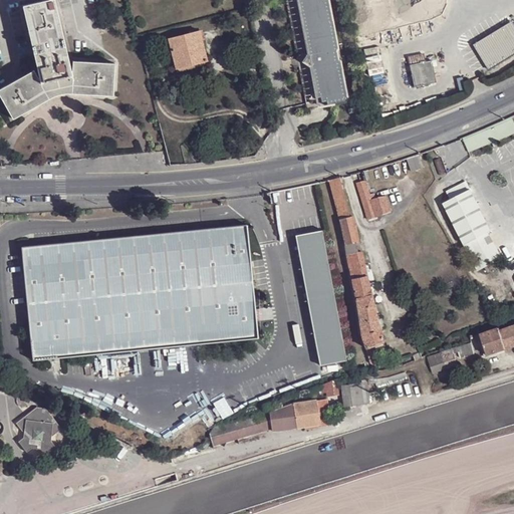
[(56,0),(44,0),(25,4),(42,77),(40,78),(36,69),(11,83),(15,90),(2,97),(14,119),(47,100),(51,97),(60,94),(68,93),(77,94),(114,96),(116,63),(74,61),(73,69),(72,70),(56,0)]
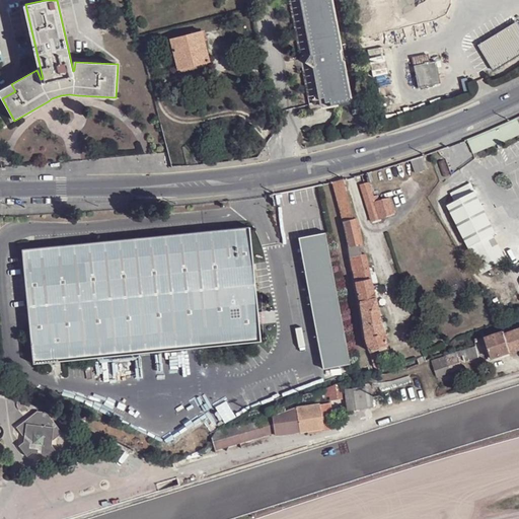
[(288,0),(309,113),(351,104),(352,103),(344,62),(342,60),(341,52),(342,51),(331,0),(288,0)]
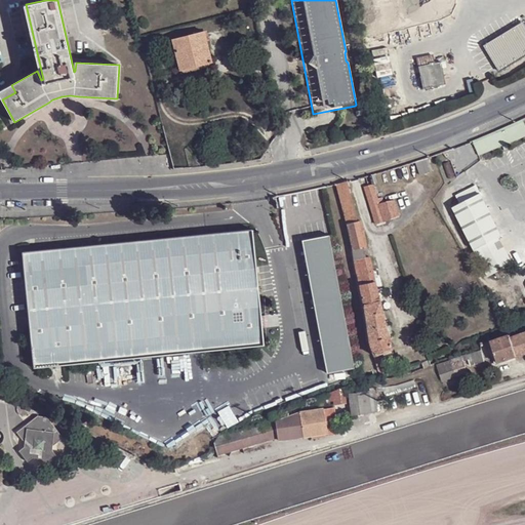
[(524,31),(522,33),(518,28),(484,47),(499,72),(524,57),(524,31)]
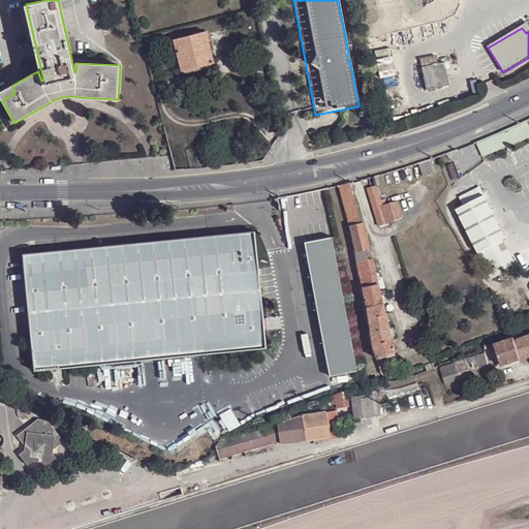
[(208,33),(174,41),(182,72),(216,64),(208,33)]
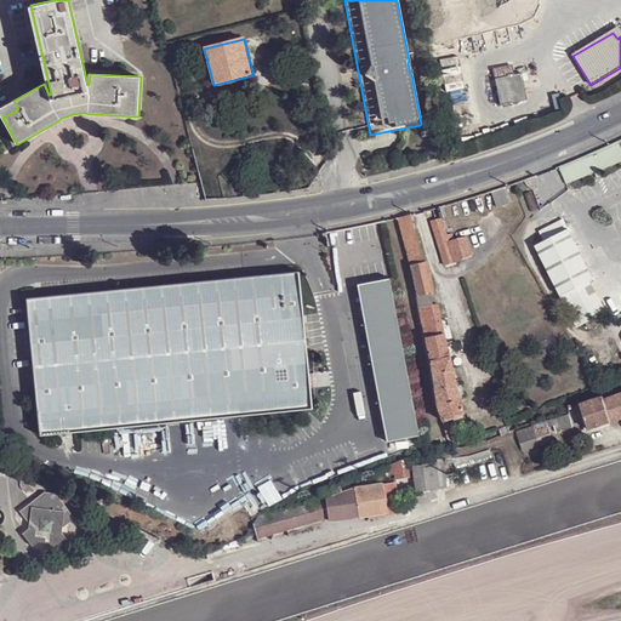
[(508,77),(514,75),(513,67),(494,70),(496,81),(508,79),(508,77)]
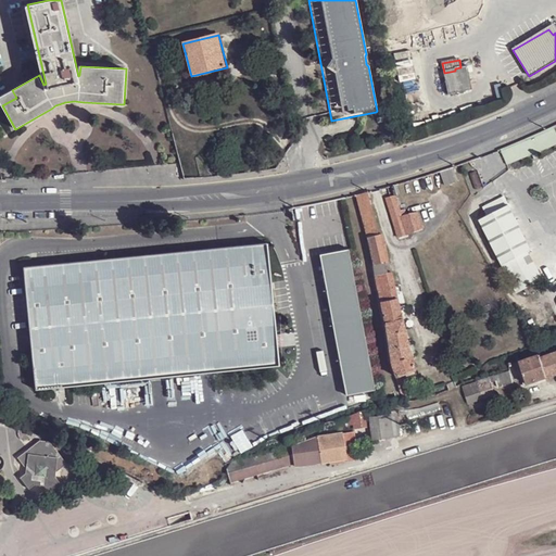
[(455,71),(444,73),(447,96),(472,90),(468,68),(465,68),(462,70),(460,67),(455,68),(455,71)]
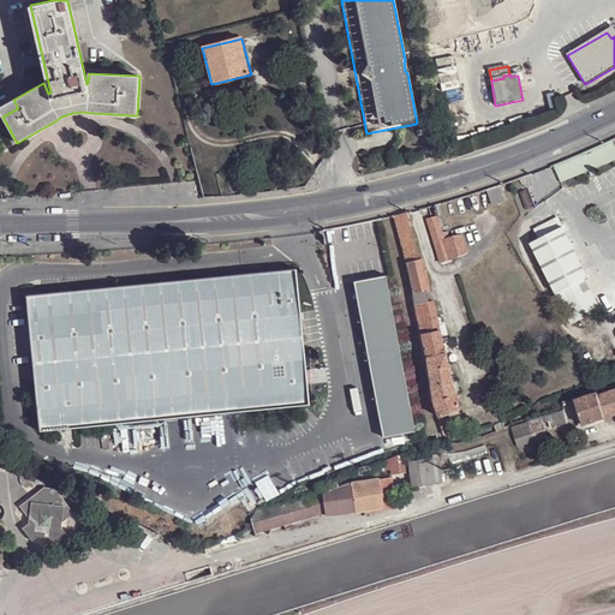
[(18,108),(13,100),(0,106),(0,111),(3,117),(18,108)]
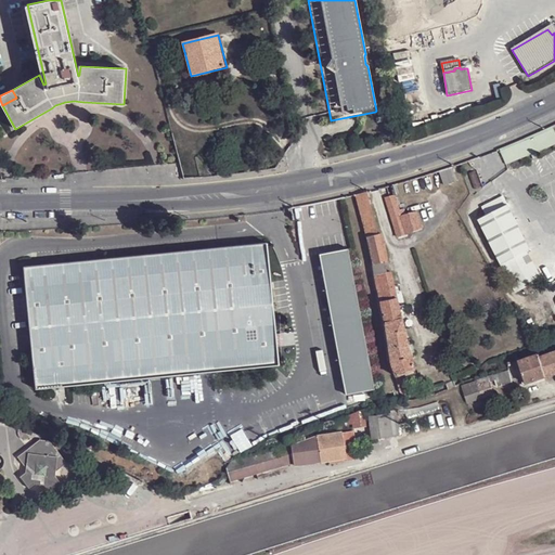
[(554,132),(553,128),(500,151),(506,165),(531,154),(533,159),(539,157),(537,153),(554,144),(554,132)]
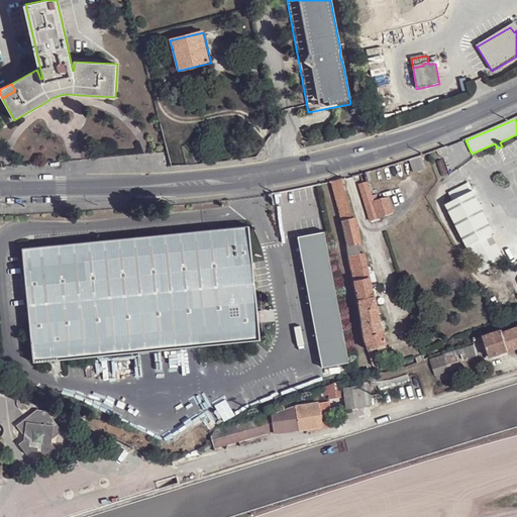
[(181,167),(188,166),(186,157),(180,159),(181,167)]
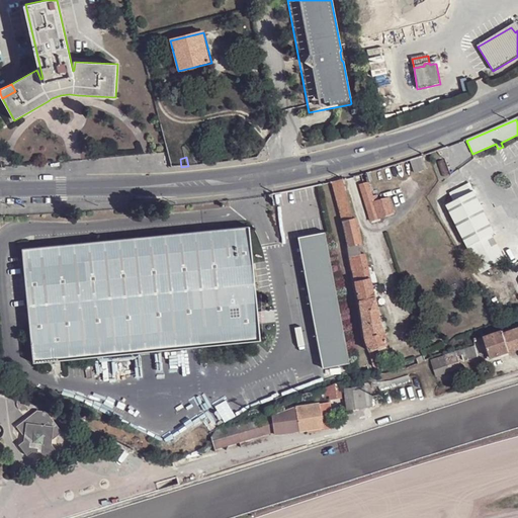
[(423,157),(410,161),(415,173),(427,169),(423,157)]
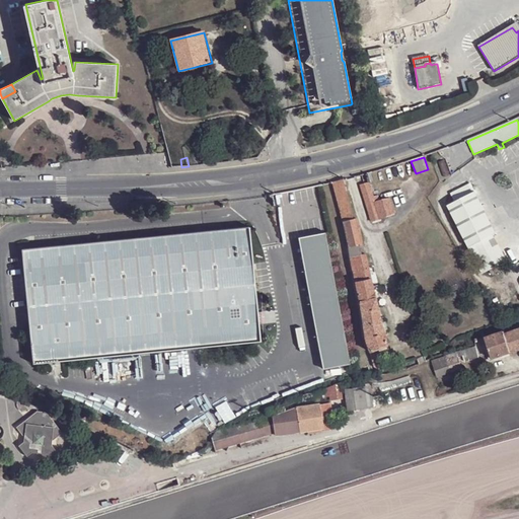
[(343,178),(331,181),(343,223),(355,281),(363,321),(364,338),(369,352),(373,367),(382,370),(376,349),(386,345),(380,324),(373,295),(364,253),(362,243),(361,244),(356,218),(353,219),(343,178)]
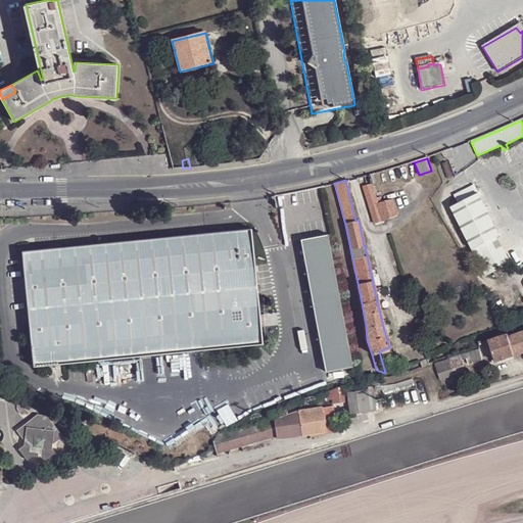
[(372,184),(363,186),(375,224),(384,221),(397,216),(392,200),(381,203),(380,197),(377,198),(372,184)]
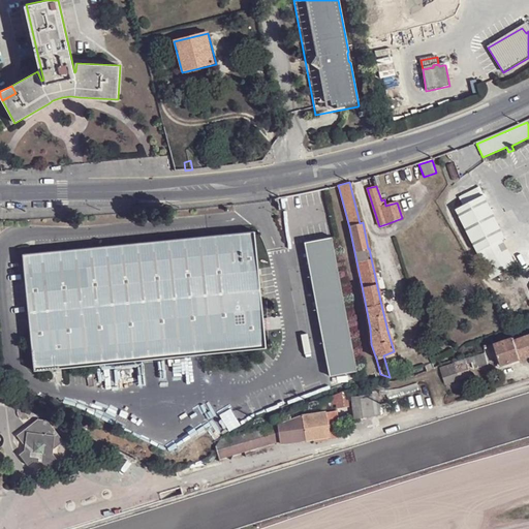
[(464,206),(457,210),(477,252),(491,279),(491,278),(516,265),(502,240),(505,238),(476,188),(460,198),(464,206)]
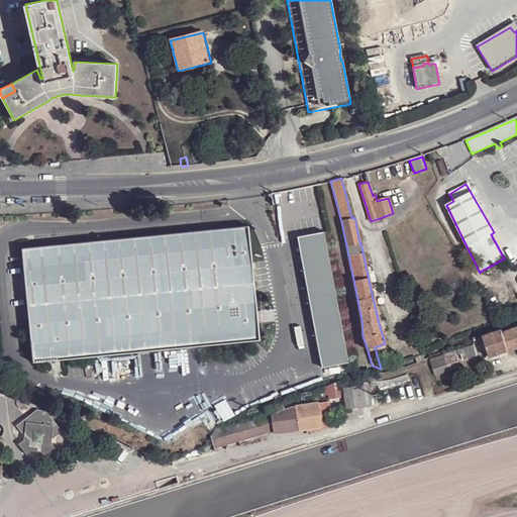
[(260,339),(249,226),(23,247),(34,360),(260,339)]
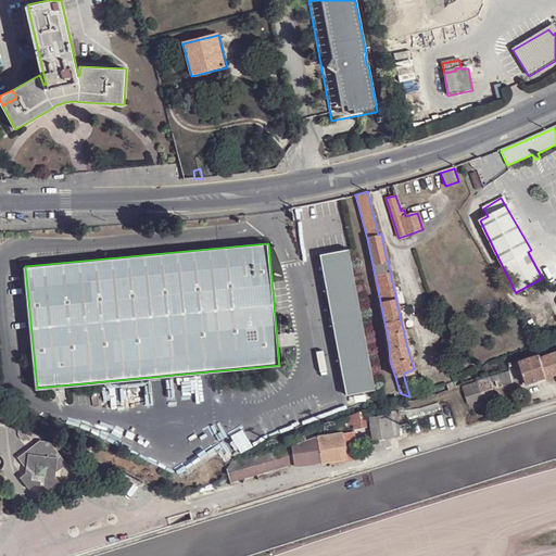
[(351,250),(321,255),(348,396),(377,390),(351,250)]
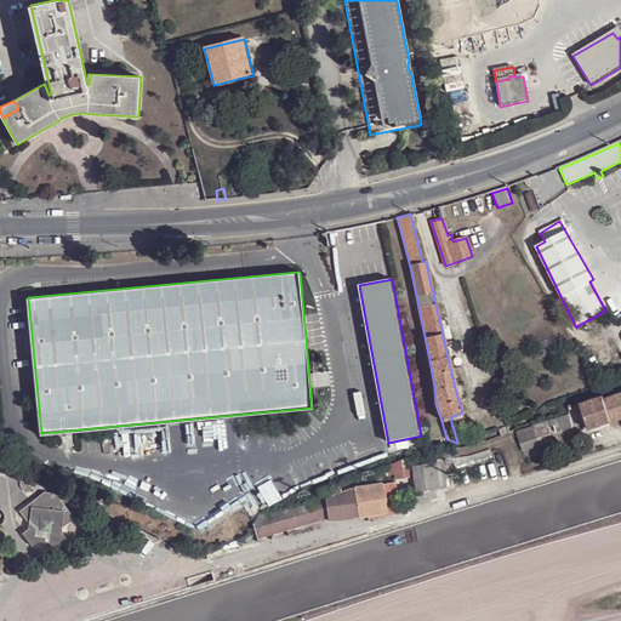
[(620,305),(605,312),(609,320),(620,314),(620,305)]
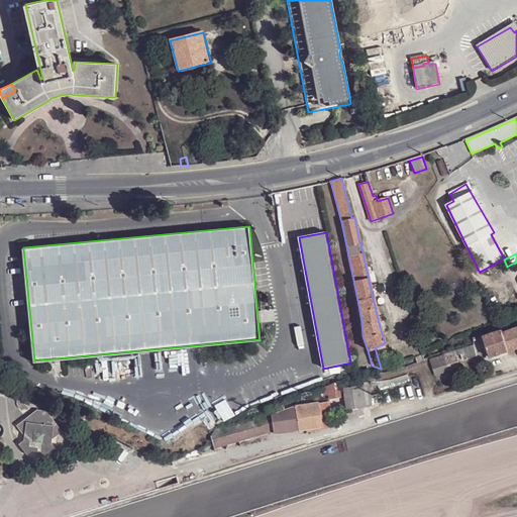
[(412,279),(406,281),(412,299),(417,297),(412,279)]
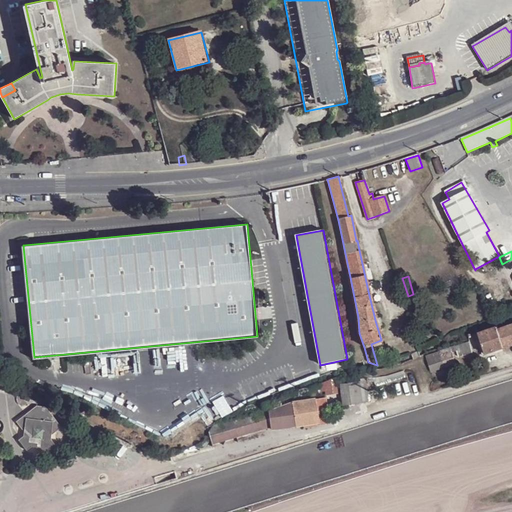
[(433,312),(426,316),(430,325),(437,322),(433,312)]
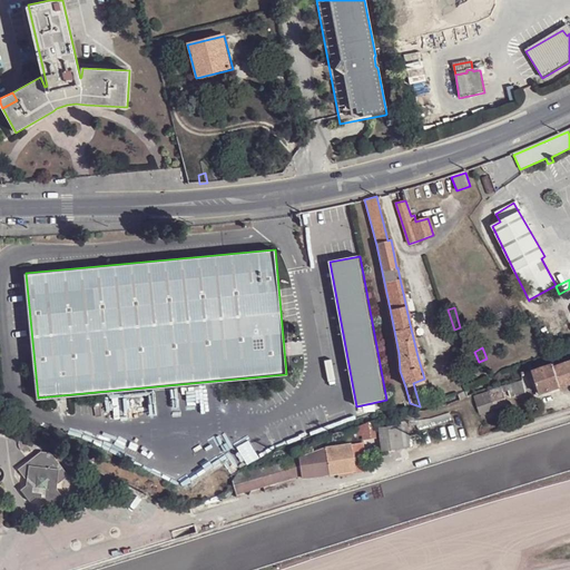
[(569,362),(554,367),(560,387),(569,384),(569,362)]
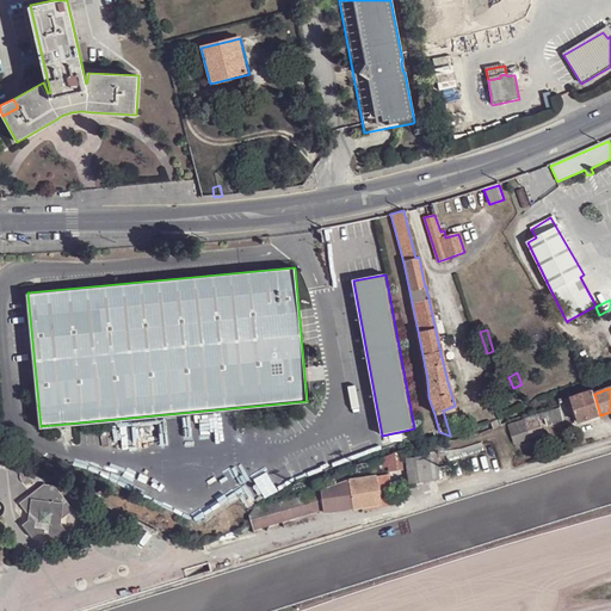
[(592,392),(569,399),(578,423),(600,415),(594,394),(592,392)]
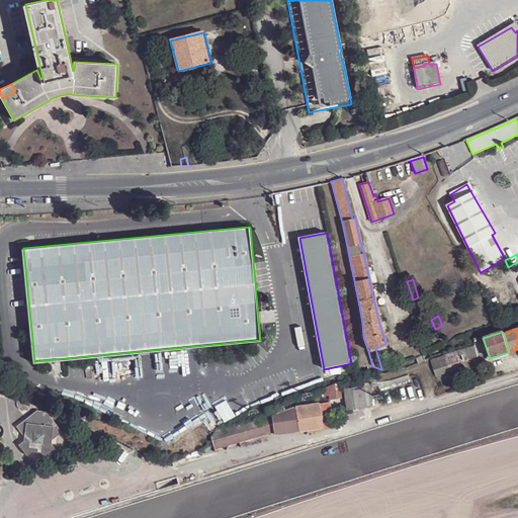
[(473,347),(460,352),(461,356),(462,361),(477,356),(473,347)]
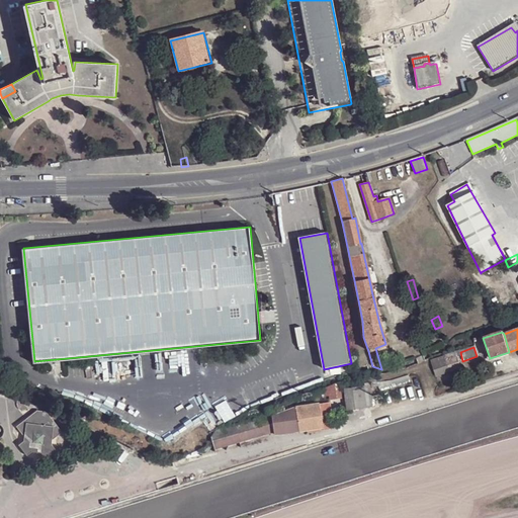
[(454,352),(444,355),(446,360),(456,357),(454,353),(454,352)]
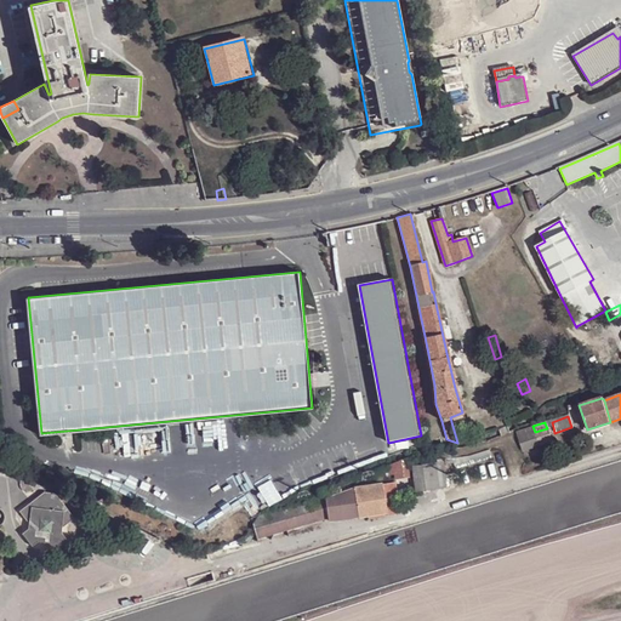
[(533,423),(516,428),(522,451),(540,446),(535,432),(533,426),(533,423)]
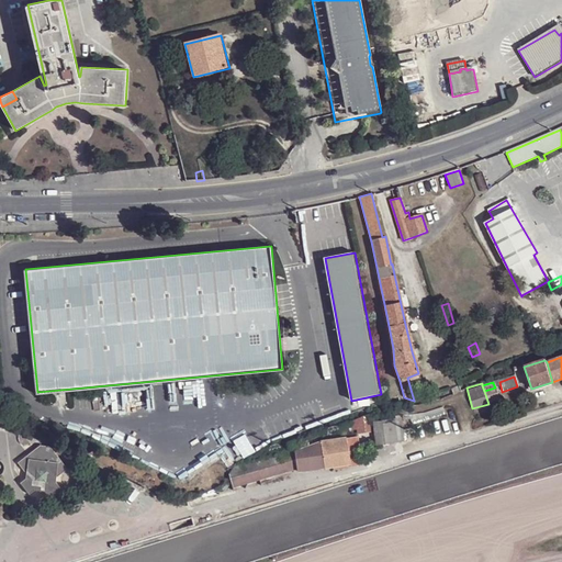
[(495,388),(484,391),(489,404),(499,400),(495,389),(495,388)]
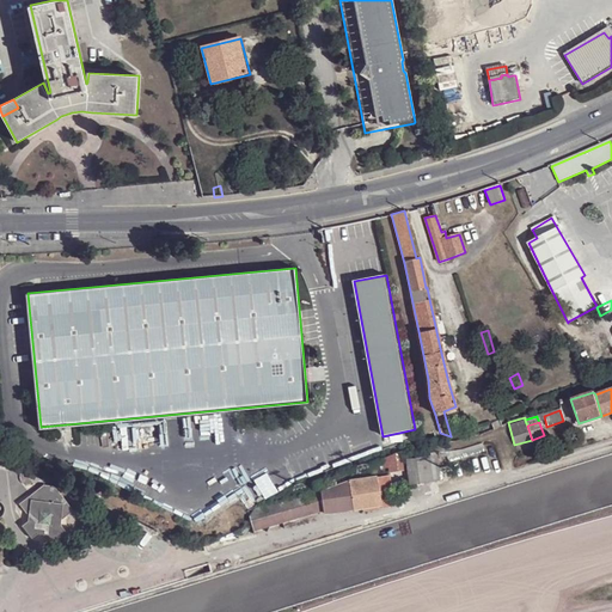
[(483,451),(481,444),(450,452),(452,461),(483,451)]
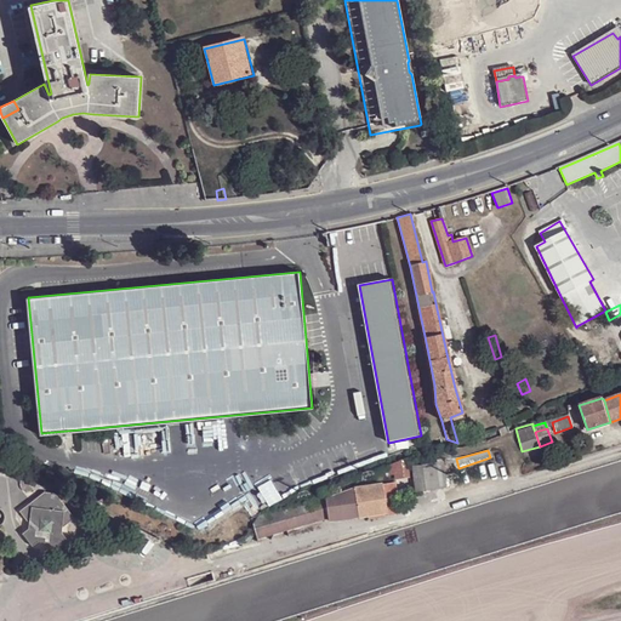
[(445,489),(440,457),(436,457),(437,463),(411,466),(415,493),(445,489)]
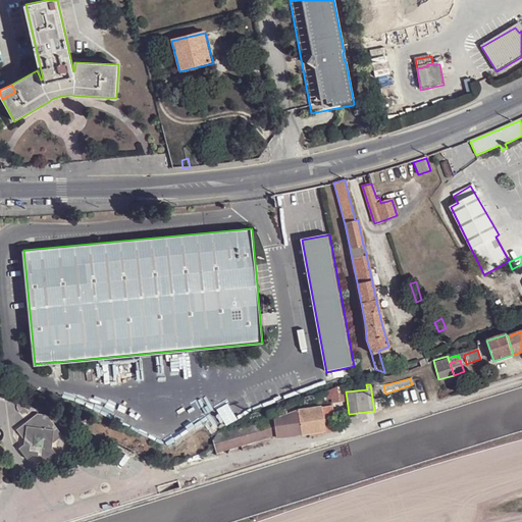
[(343,386),(332,390),(333,398),(334,403),(346,401),(343,386)]
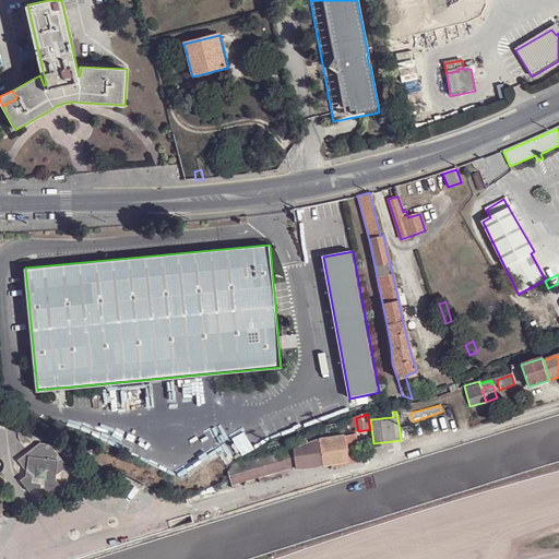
[(43,431),(26,426),(25,431),(42,436),(43,431)]
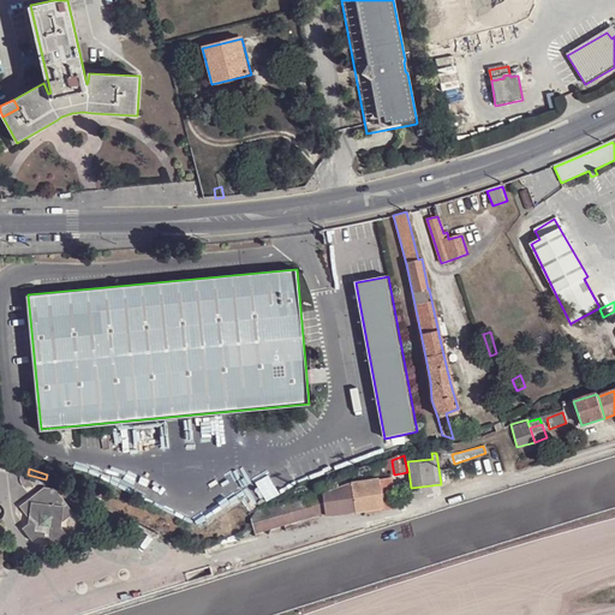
[(326,513),(327,515),(364,509),(365,514),(395,509),(392,488),(393,487),(392,478),(350,484),(329,493),(323,495),(326,513)]
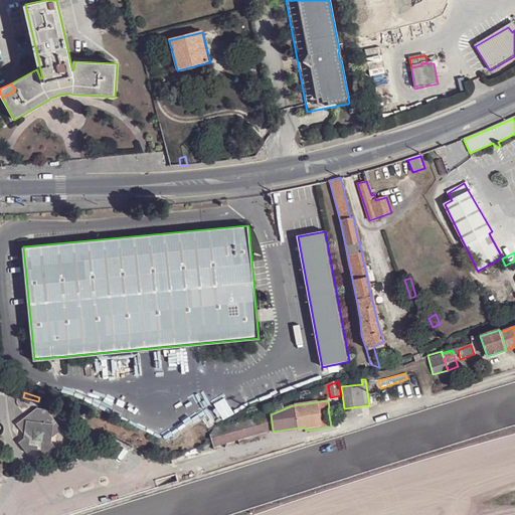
[(214,447),(273,430),(271,414),(276,412),(275,407),(270,408),(270,404),(264,407),(263,408),(260,412),(247,417),(225,424),(225,425),(217,427),(210,437),(211,438),(214,447)]
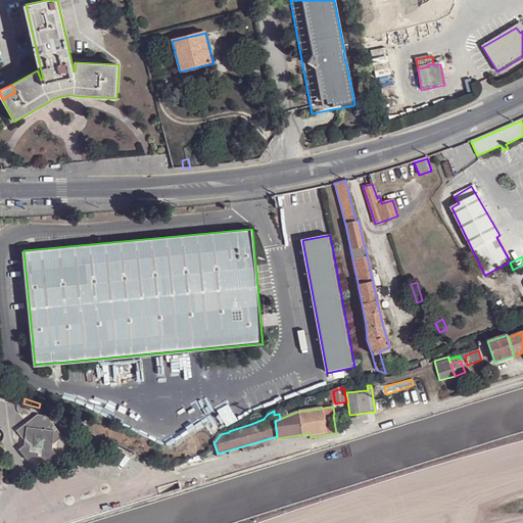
[(48,415),(38,413),(17,429),(27,439),(25,444),(19,447),(28,458),(33,455),(42,456),(46,461),(56,453),(52,448),(53,443),(63,435),(48,415)]
